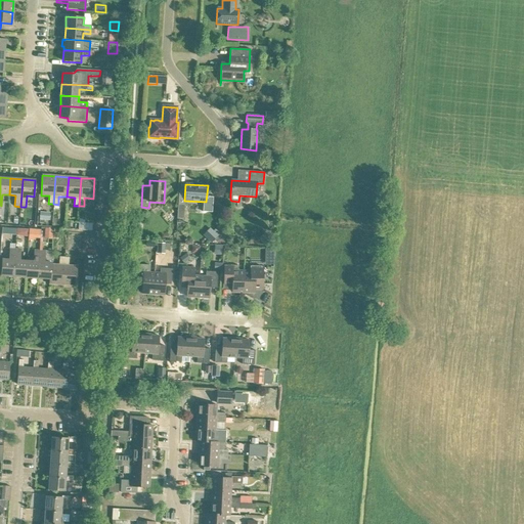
[(50,221),(50,213),(40,212),(39,220),(50,221)]
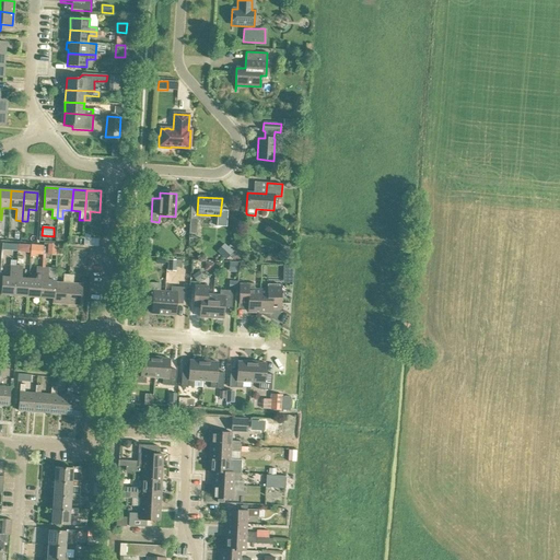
[(56,256),(56,245),(47,244),(47,255),(56,256)]
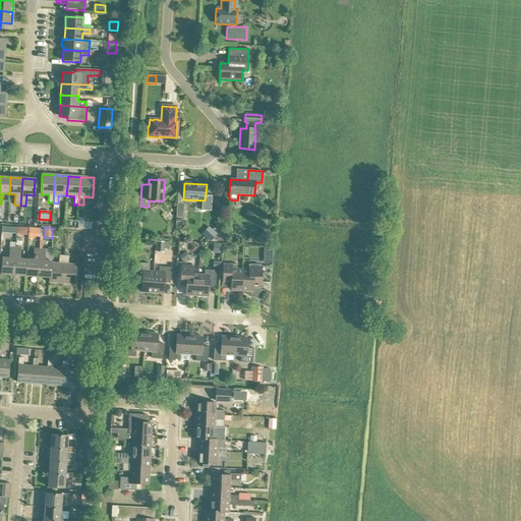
[(219,233),(214,228),(212,230),(209,227),(201,234),(210,242),(219,233)]
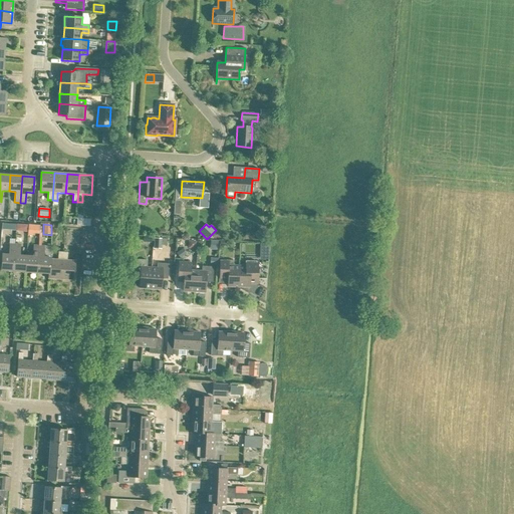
[(28,225),(28,231),(35,232),(35,235),(39,235),(39,226),(28,225)]
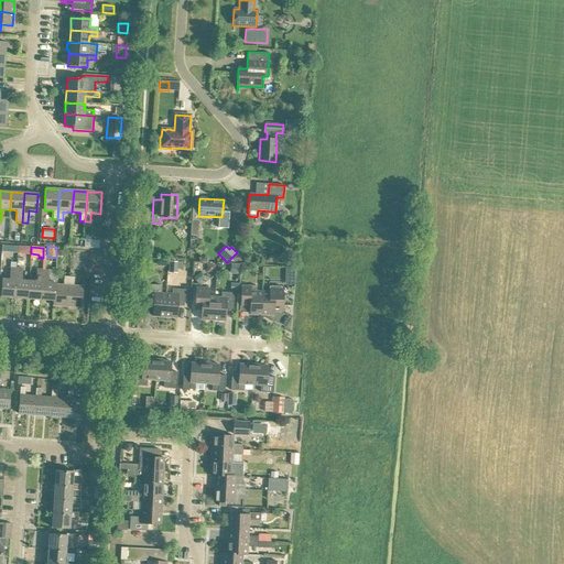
[(143,247),(142,257),(149,258),(149,255),(151,256),(152,247),(143,247)]
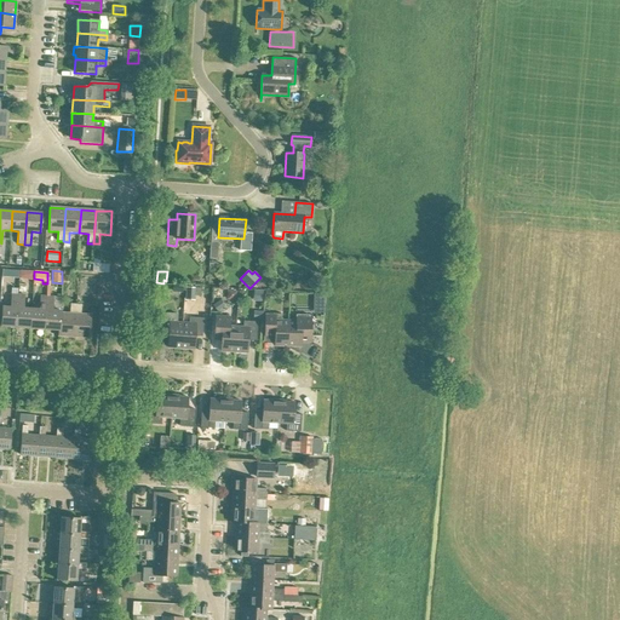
[(82,277),(82,288),(97,290),(98,279),(82,277)]
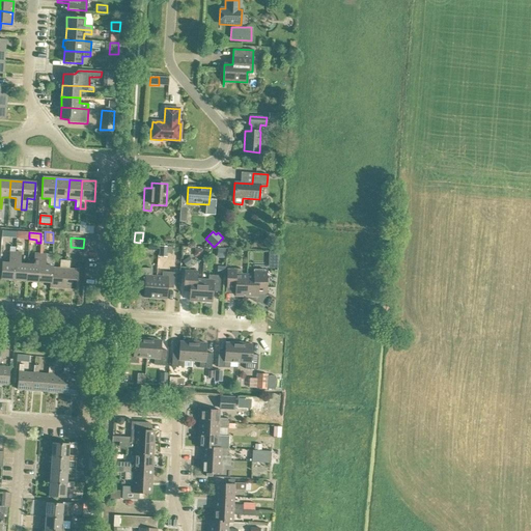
[(267,249),(273,246),(268,238),(261,241),(267,249)]
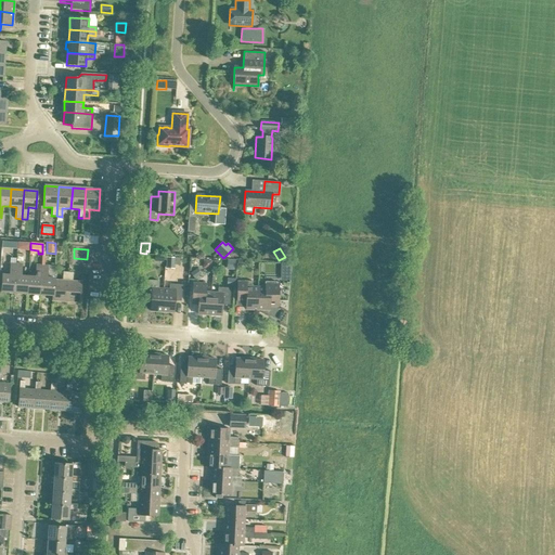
[(166,257),(166,269),(173,269),(175,258),(166,257)]
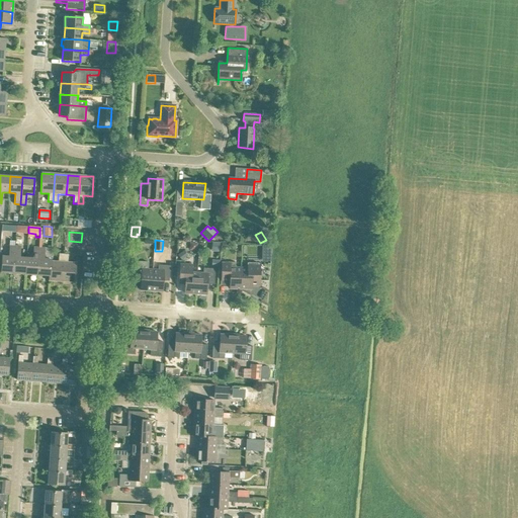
[(197,243),(189,243),(189,251),(197,251),(197,243)]
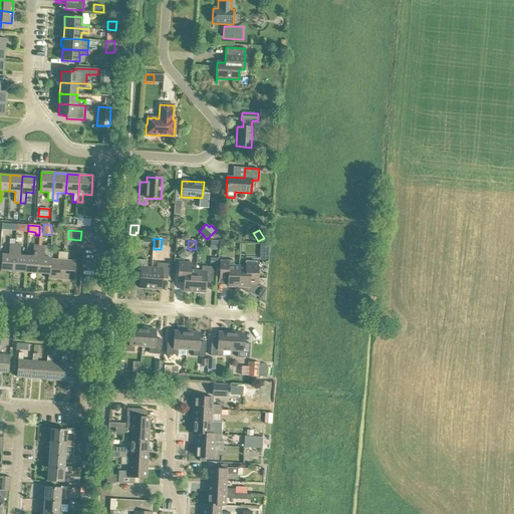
[(13,271),(15,244),(9,244),(8,255),(2,254),(1,270),(13,271)]
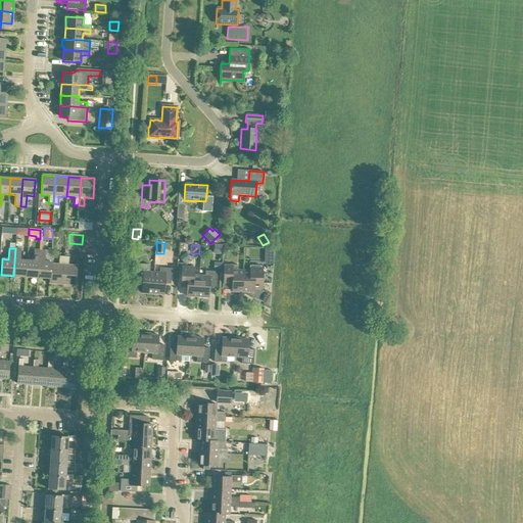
[(20,249),(15,248),(13,276),(26,277),(27,260),(19,260),(20,249)]
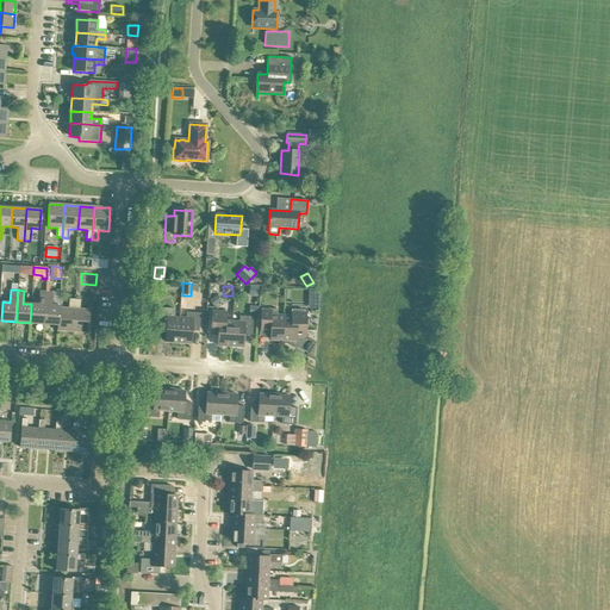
[(31,304),(30,323),(44,324),(45,292),(39,292),(38,305),(31,304)]
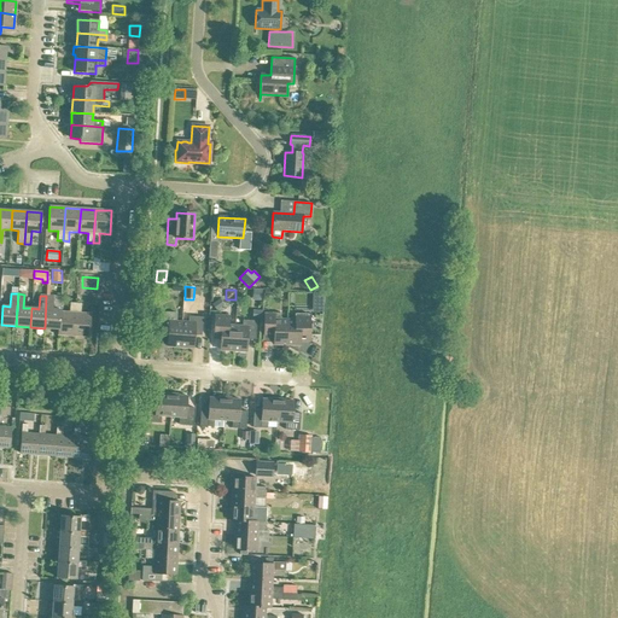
[(45,328),(58,330),(59,312),(60,312),(60,310),(52,309),(53,296),(46,296),(45,328)]
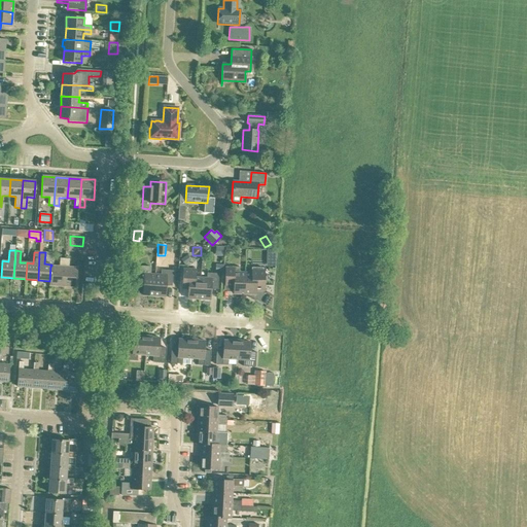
[(49,281),(49,286),(63,287),(65,258),(60,258),(59,267),(51,266),(50,266),(49,281)]
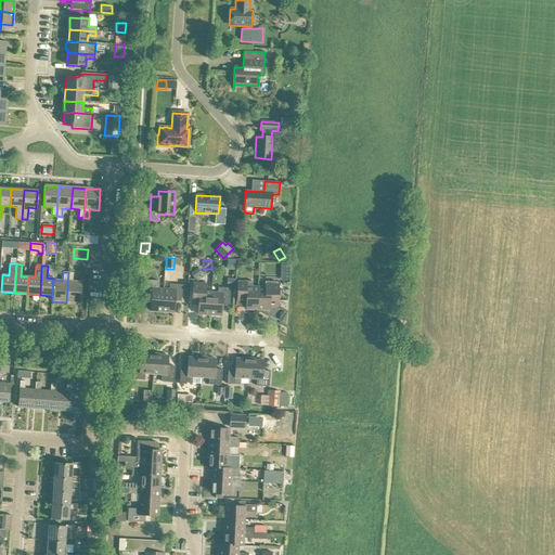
[(68,272),(66,302),(79,304),(81,282),(73,282),(73,273),(68,272)]
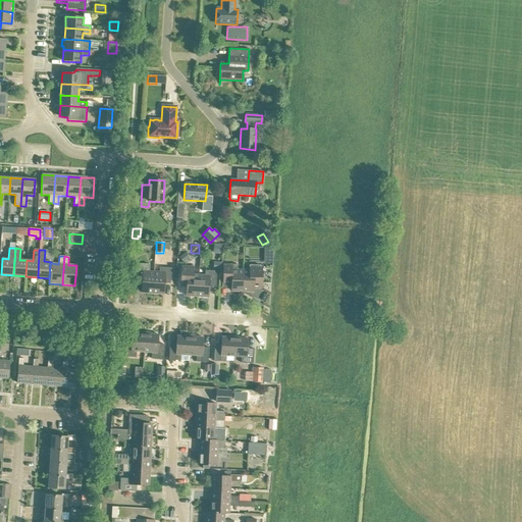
[(153,272),(149,272),(150,265),(135,264),(134,281),(137,281),(142,282),(141,293),(152,293),(153,272)]
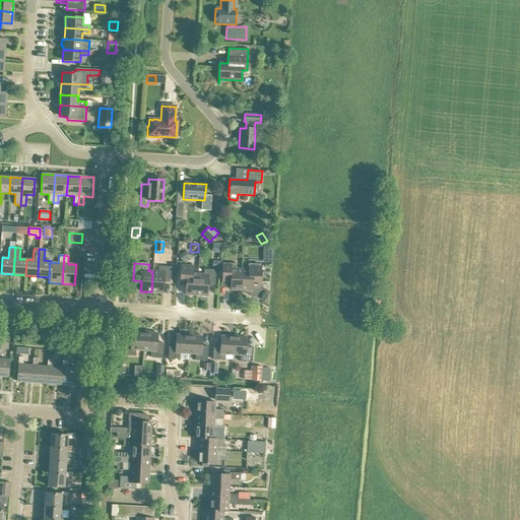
[(241,290),(242,269),(236,269),(236,264),(221,263),(221,282),(230,283),(230,289),(241,290)]
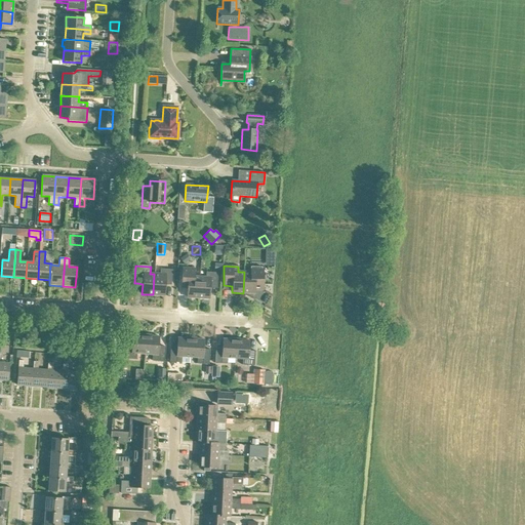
[(264,268),(261,268),(261,267),(250,267),(250,272),(244,272),(243,293),(254,293),(255,290),(263,290),(264,268)]
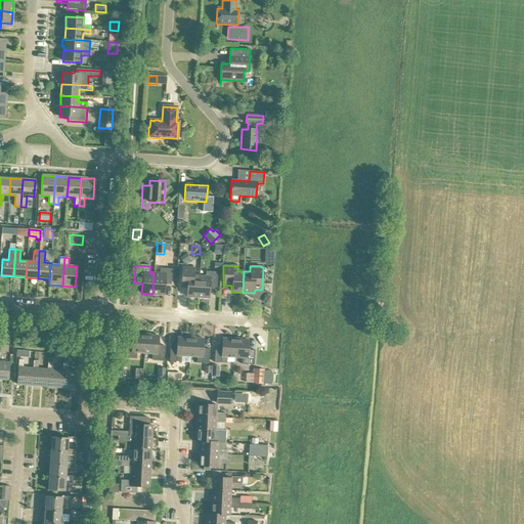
[(194,268),(182,267),(181,286),(187,286),(186,297),(198,298),(200,276),(193,276),(194,268)]
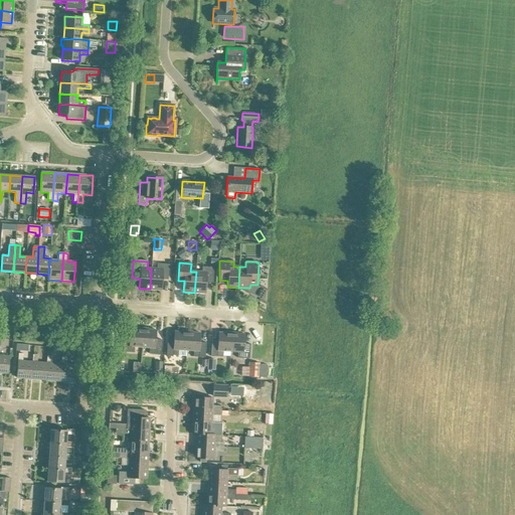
[(151,269),(150,289),(161,290),(162,280),(168,280),(169,265),(157,264),(157,270),(151,269)]
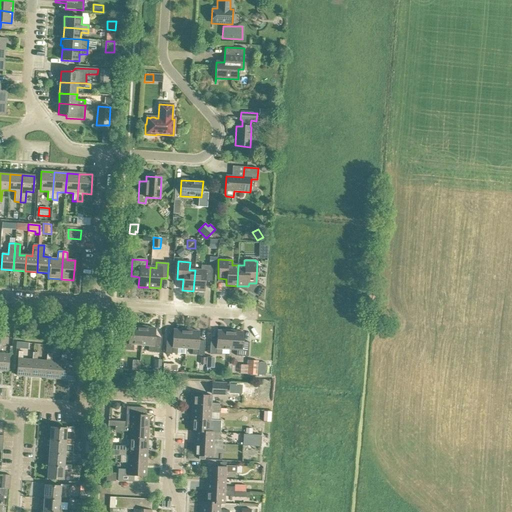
[(201,271),(195,270),(193,291),(204,291),(205,281),(212,281),(213,266),(201,265),(201,271)]
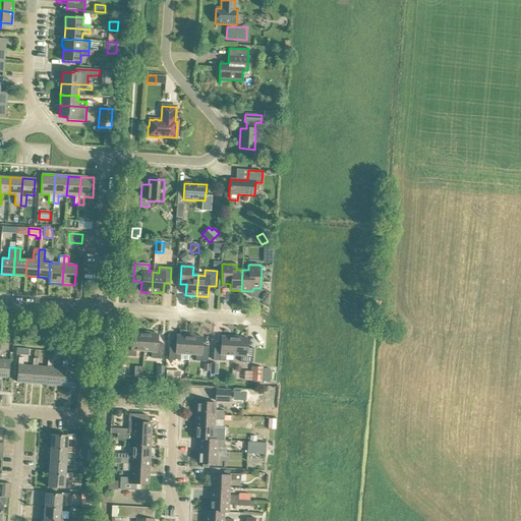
[(143,351),(145,333),(131,333),(131,342),(124,341),(123,356),(135,357),(135,351),(143,351)]
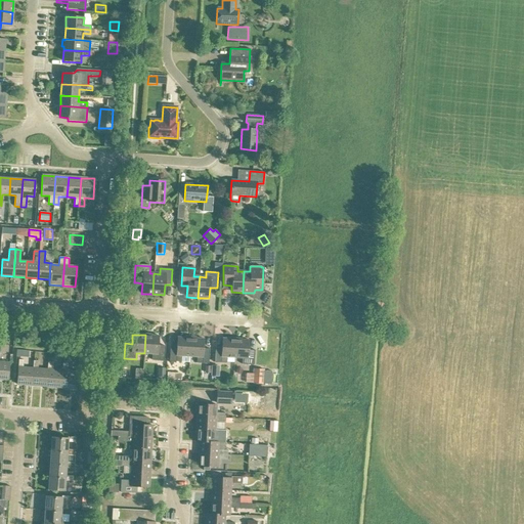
[(159,336),(145,335),(144,353),(151,354),(151,360),(164,361),(165,346),(158,346),(159,336)]
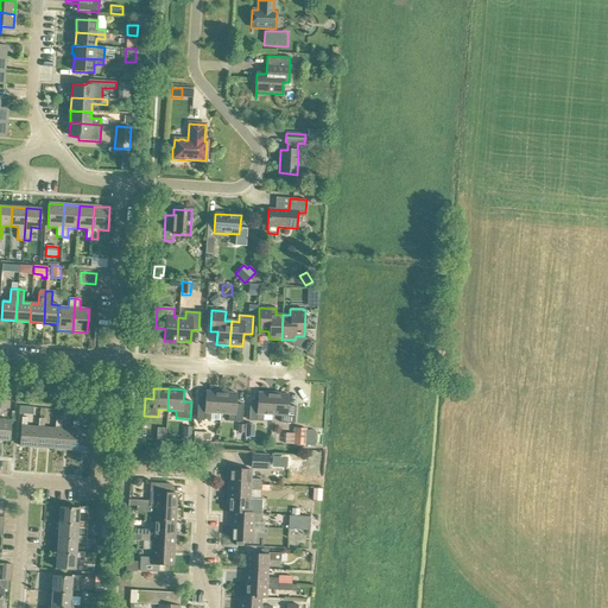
[(220,413),(221,392),(206,392),(204,403),(197,401),(196,419),(210,420),(210,413),(220,413)]
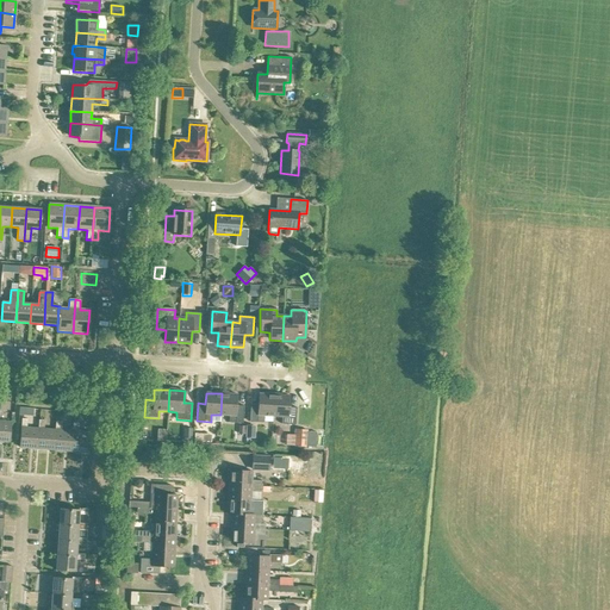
[(222,393),(221,415),(229,416),(229,423),(243,424),(244,406),(236,406),(237,394),(222,393)]
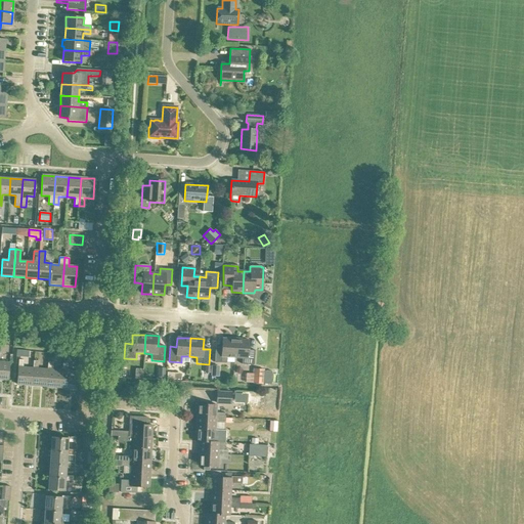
[(234,357),(235,340),(222,339),(221,348),(215,348),(214,362),(226,363),(226,357),(234,357)]
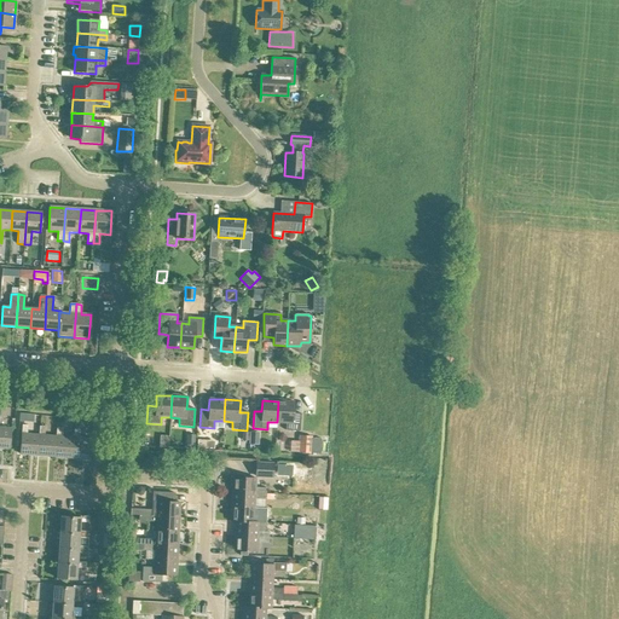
[(294,403),(278,401),(277,422),(287,423),(285,431),(300,432),(301,414),(293,414),(294,403)]
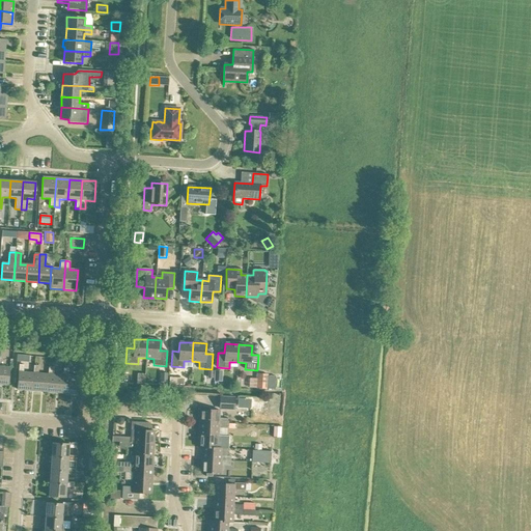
[(33,373),(23,372),(24,365),(19,365),(17,390),(32,391),(33,373)]
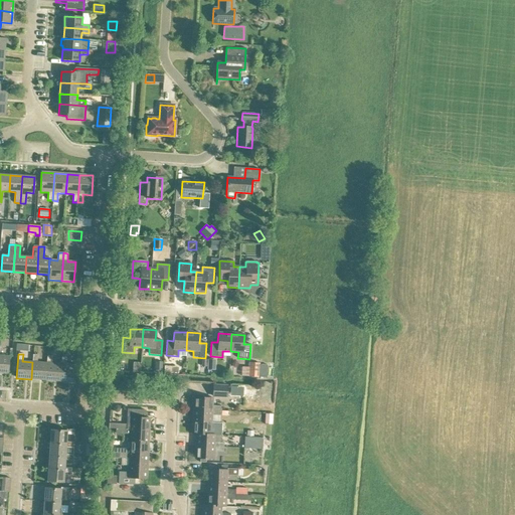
[(0,372),(8,373),(9,356),(0,355),(0,372)]
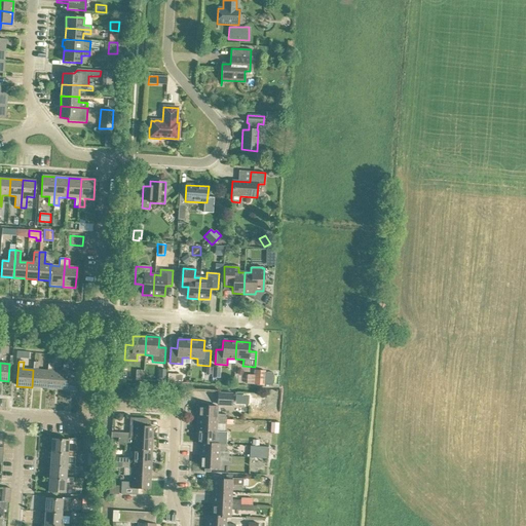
[(34,363),(33,370),(32,387),(47,388),(48,371),(47,371),(38,370),(38,363),(34,363)]
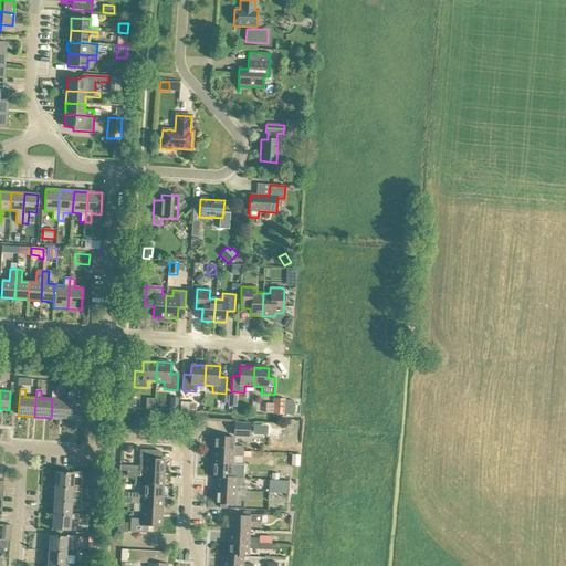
[(52,399),(51,418),(66,419),(67,400),(56,399),(56,391),(52,391),(51,399),(52,399)]
